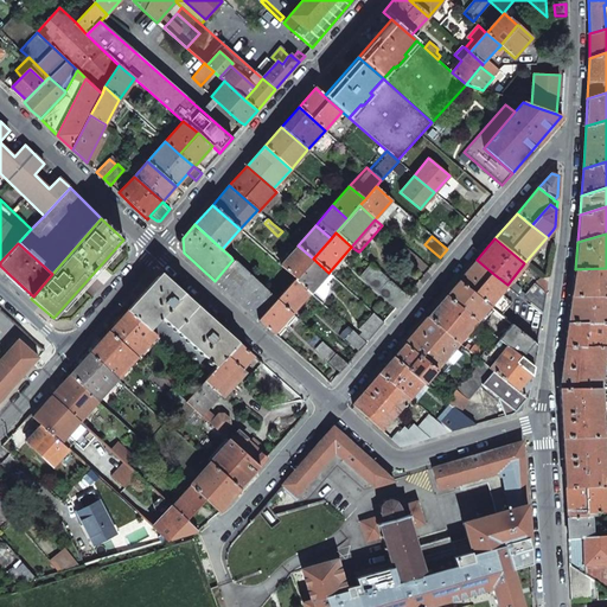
[(295,279),(313,259),(298,246),(280,264),(295,279)]
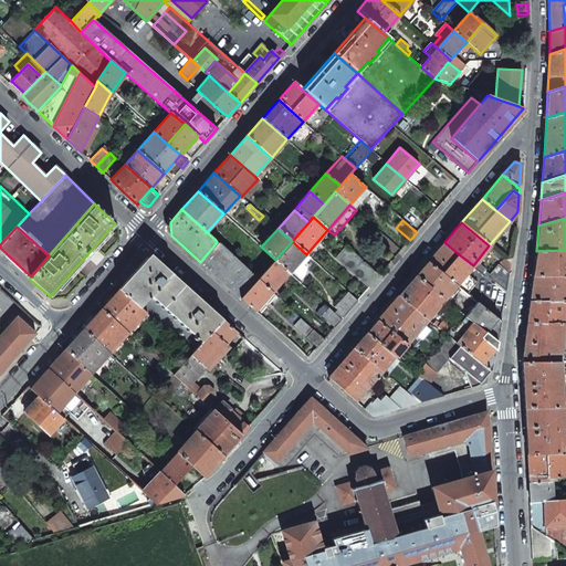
[(289,273),(306,254),(292,241),(275,260),(289,273)]
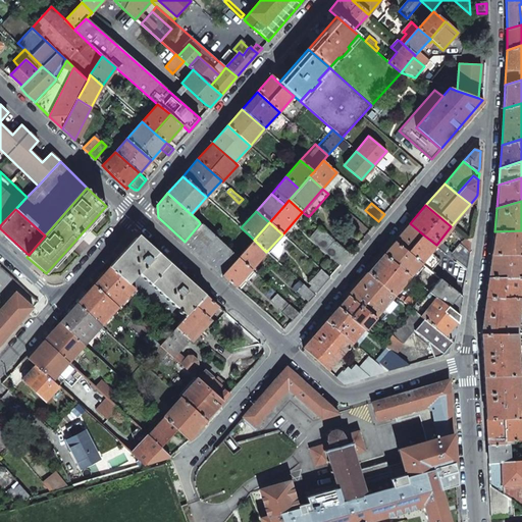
[(222,275),(239,258),(203,225),(200,223),(185,242),(222,275)]
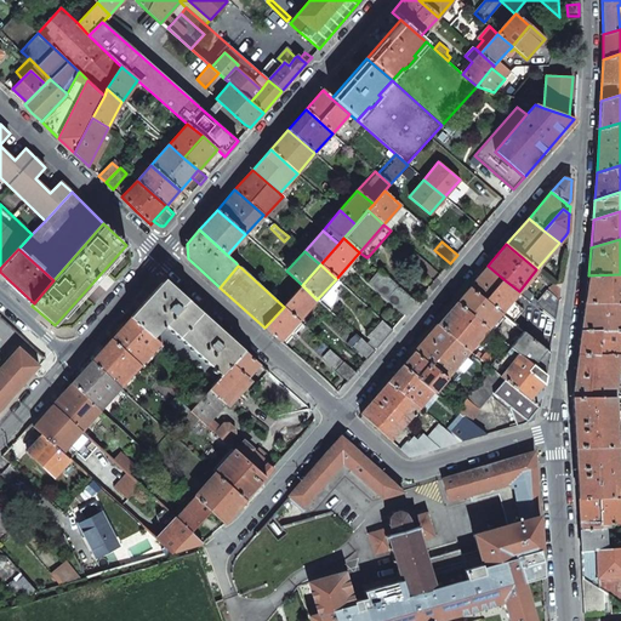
[(484,300),(503,279),(488,266),(468,288),(484,300)]
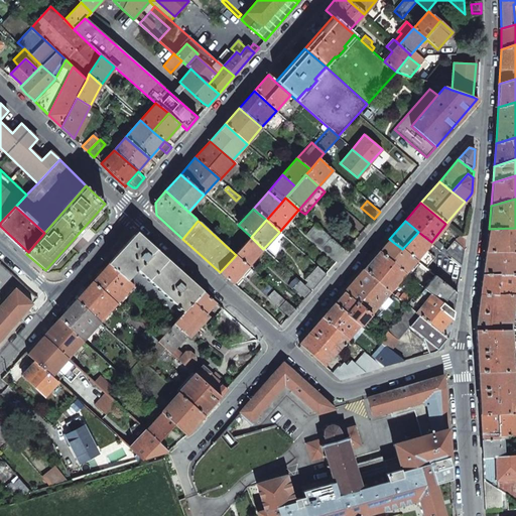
[(337,262),(347,251),(315,224),(305,235),(337,262)]
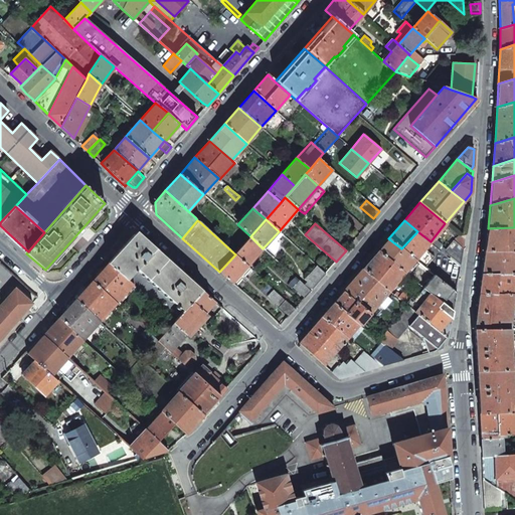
[(514,227),(488,228),(486,239),(485,250),(514,249),(514,227)]
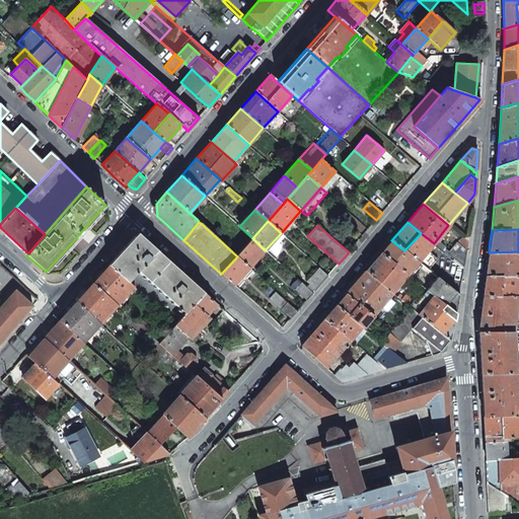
[(422,256),(434,243),(421,233),(404,250),(418,262),(422,256)]
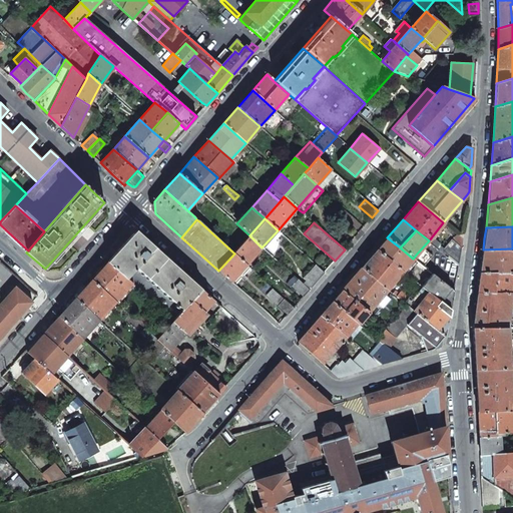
[(201,289),(142,236),(140,239),(133,233),(108,262),(132,284),(173,321),(201,289)]
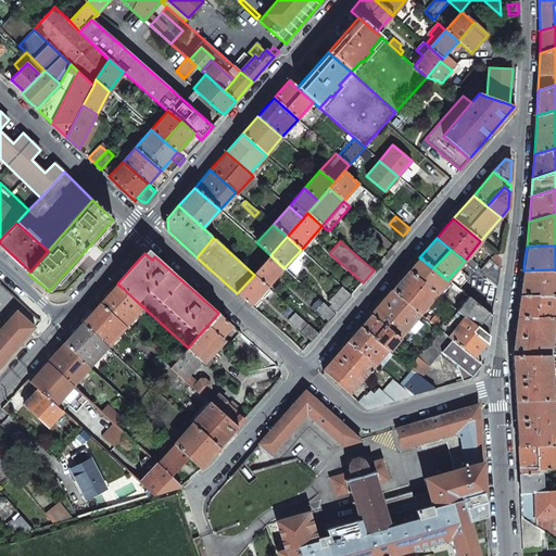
[(267,287),(283,268),(270,255),(254,275),(267,287)]
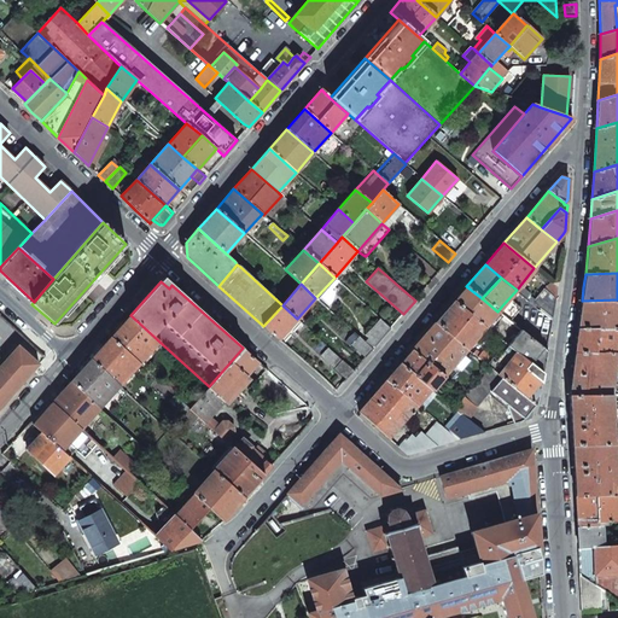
[(484,327),(497,312),(482,298),(466,286),(454,301),(484,327)]
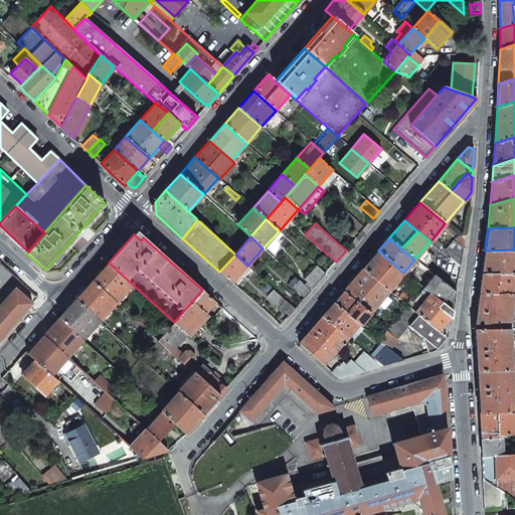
[(460,266),(463,248),(453,240),(444,252),(460,266)]
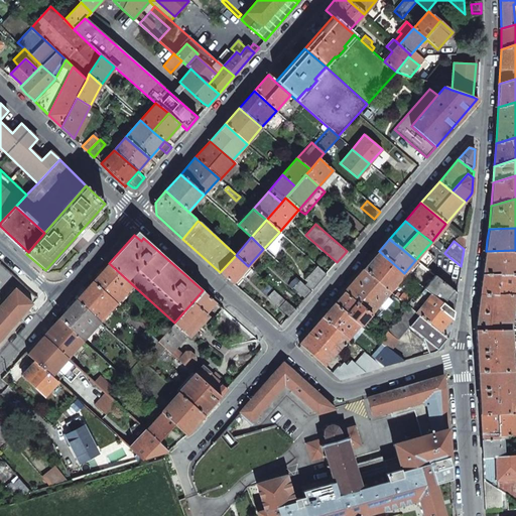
[(515,250),(486,251),(484,263),(483,274),(514,274),(515,273),(515,250)]
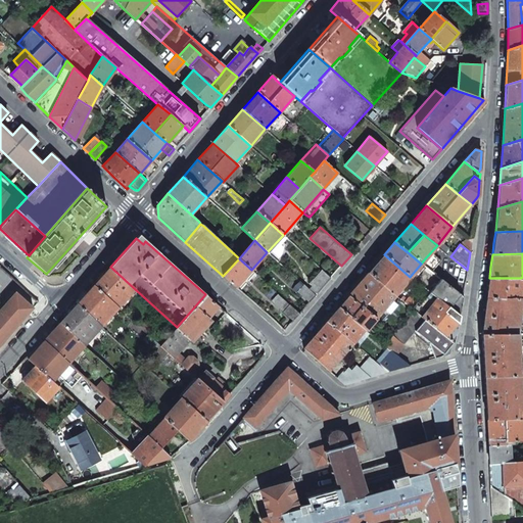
[(395,295),(410,277),(384,254),(369,273),(395,295)]
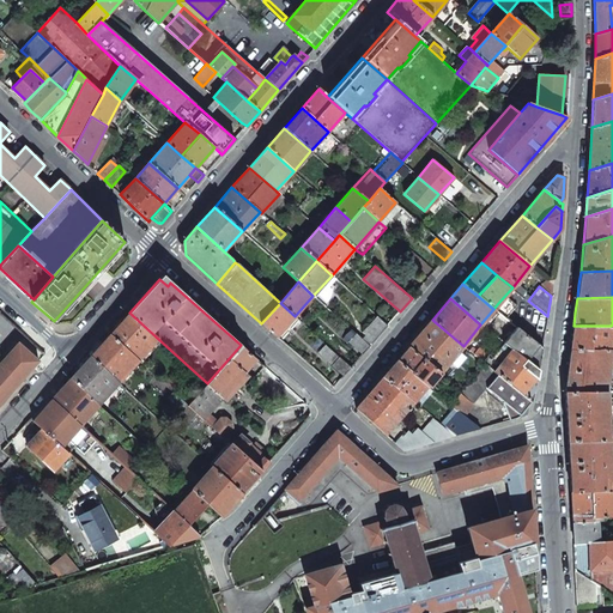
[(277,338),(295,316),(280,303),(261,323),(277,338)]
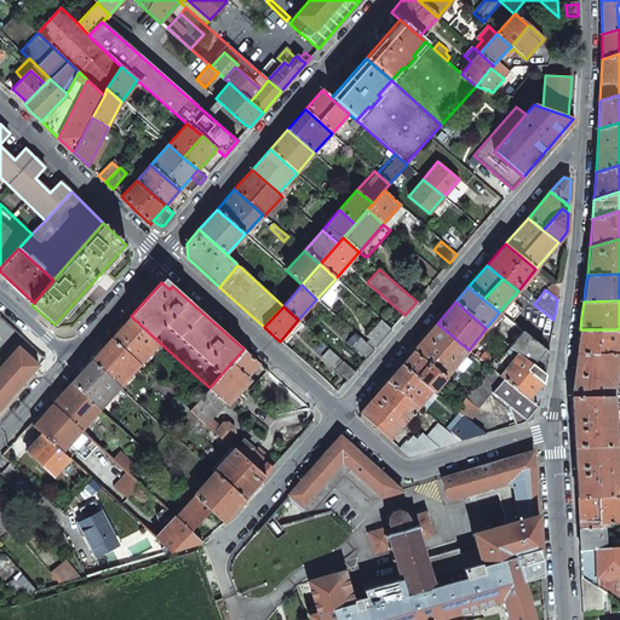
[(377,346),(392,329),(369,309),(359,321),(369,331),(366,336),(377,346)]
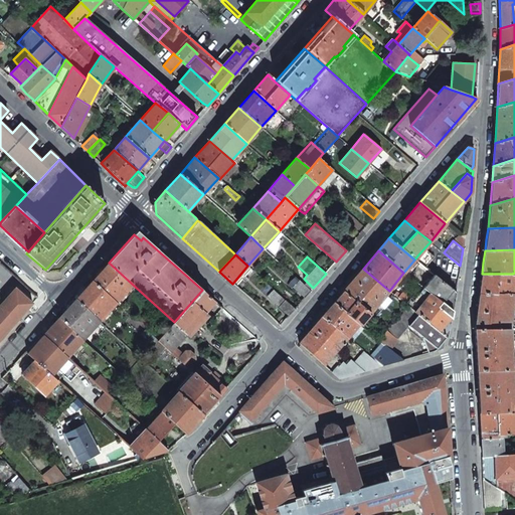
[(101,272),(92,281),(117,303),(133,285),(109,263),(105,260),(97,268),(101,272)]
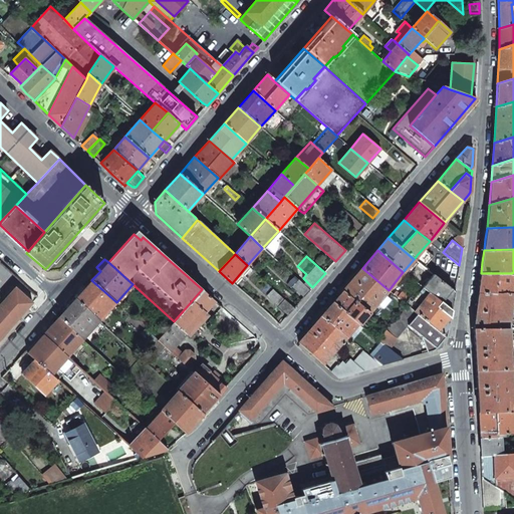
[(386,293),(389,290),(362,268),(342,291),(369,312),(384,294),(386,293)]
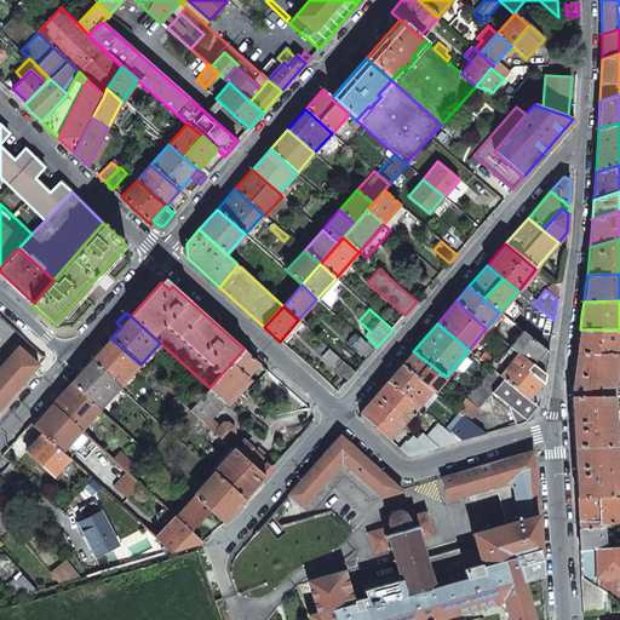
[(618,329),(580,329),(578,344),(577,354),(616,354),(618,329)]
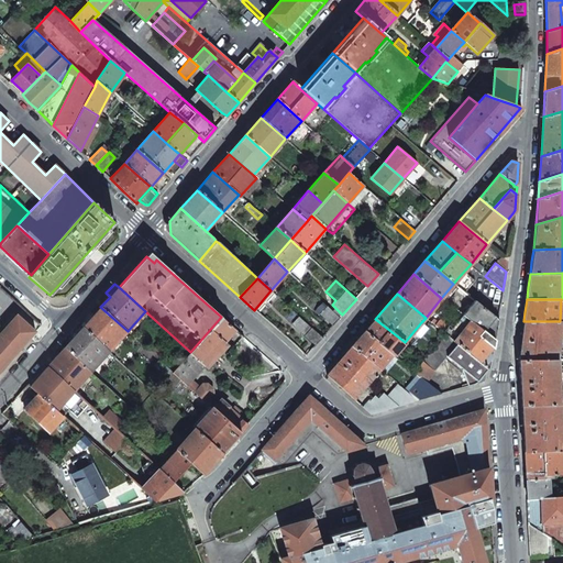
[(496,330),(498,320),(474,301),(463,315),(470,320),(495,340),(496,330)]
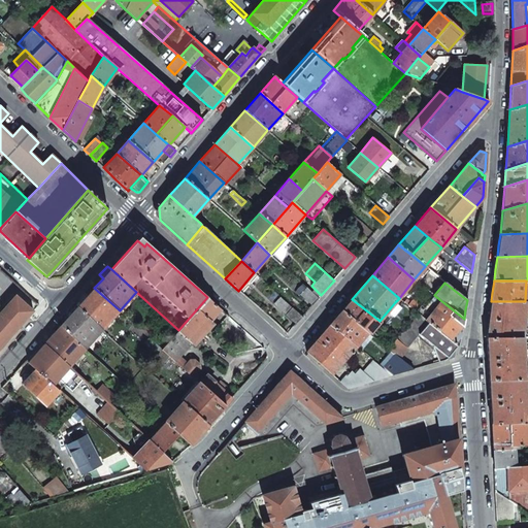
[(312,305),(319,298),(306,287),(300,294),(312,305)]
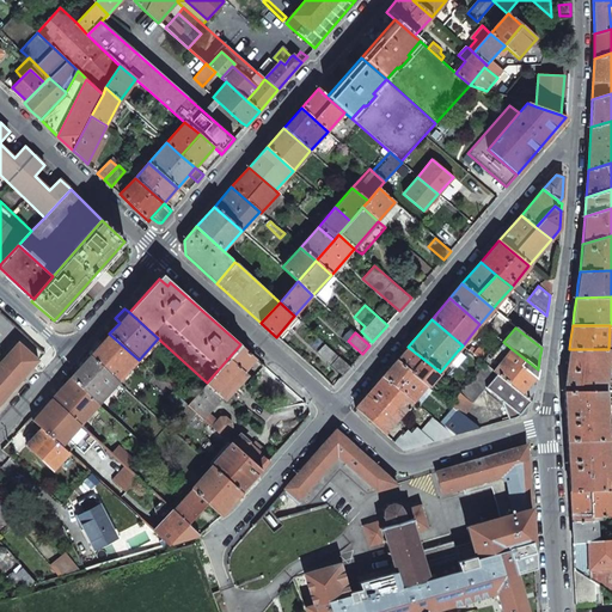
[(139,360),(109,334),(90,355),(118,383),(139,360)]
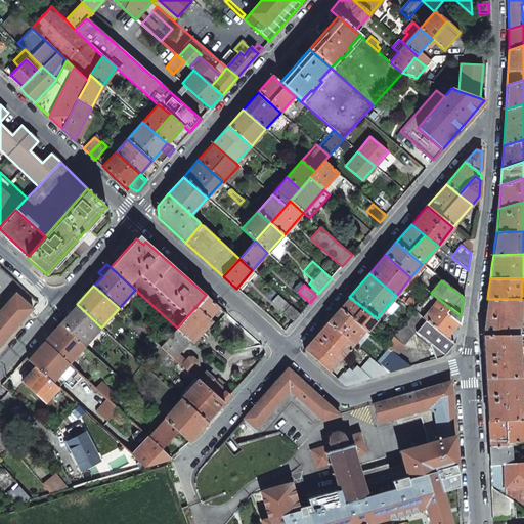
[(459,329),(461,316),(437,298),(431,293),(428,291),(418,303),(412,309),(416,311),(426,320),(447,338),(454,343),(455,344),(459,329)]
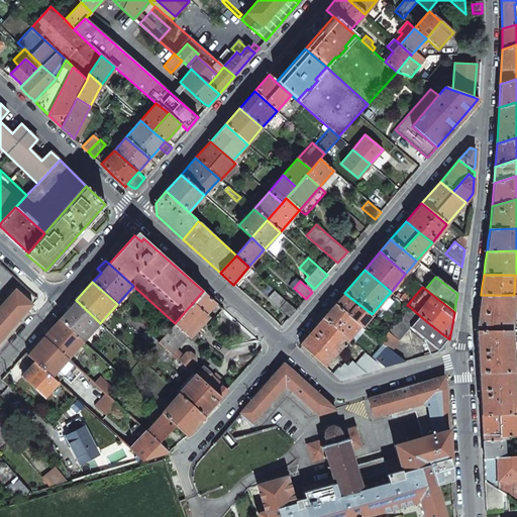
[(0,341),(32,304),(15,289),(0,306),(0,341)]
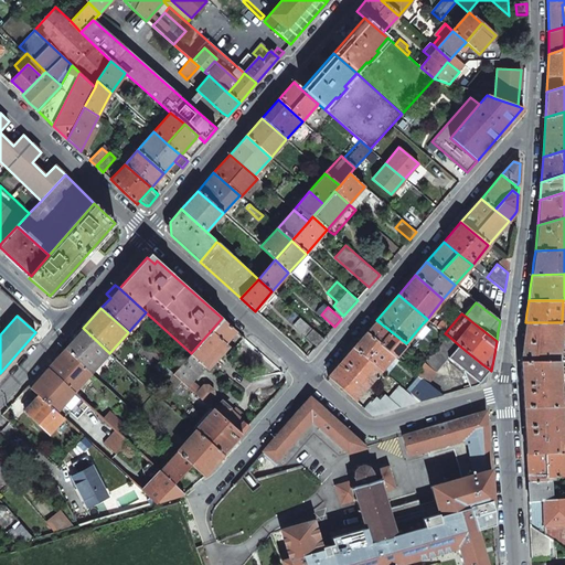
[(236,331),(222,318),(191,353),(173,373),(213,409),(242,434),(248,426),(238,417),(241,414),(235,408),(232,412),(230,408),(222,402),(220,403),(212,396),(214,395),(213,391),(208,385),(203,385),(200,390),(192,382),(204,366),(209,371),(230,347),(226,343),(236,331)]
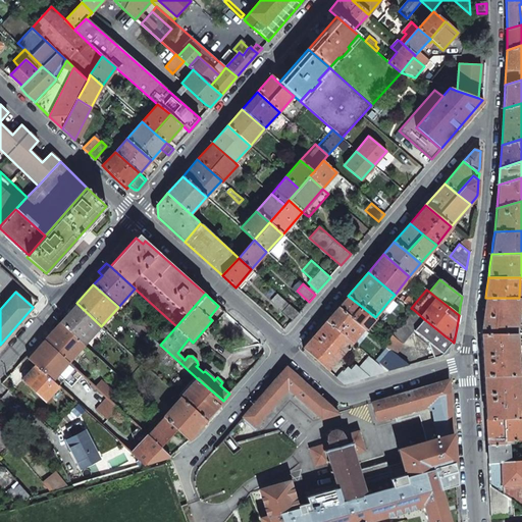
[(282,310),(289,304),(278,294),(272,301),(282,310)]
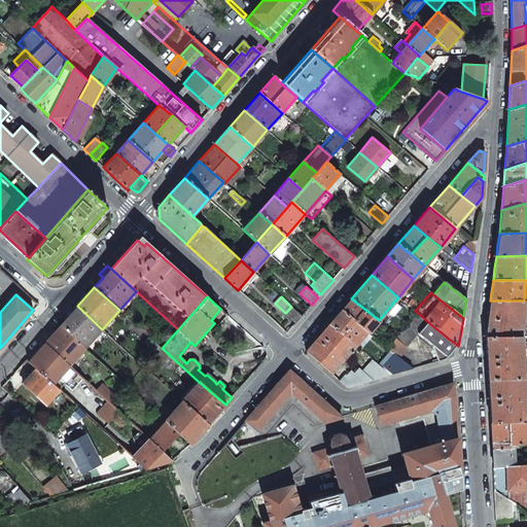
[(415,311),(420,305),(412,297),(409,302),(407,304),(415,311)]
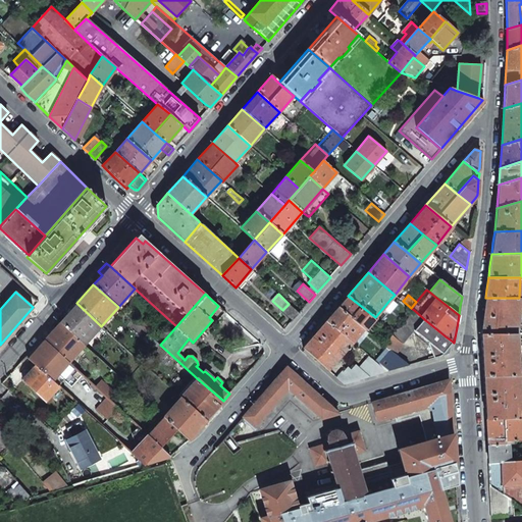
[(365,329),(375,317),(348,296),(337,307),(364,328),(365,329)]
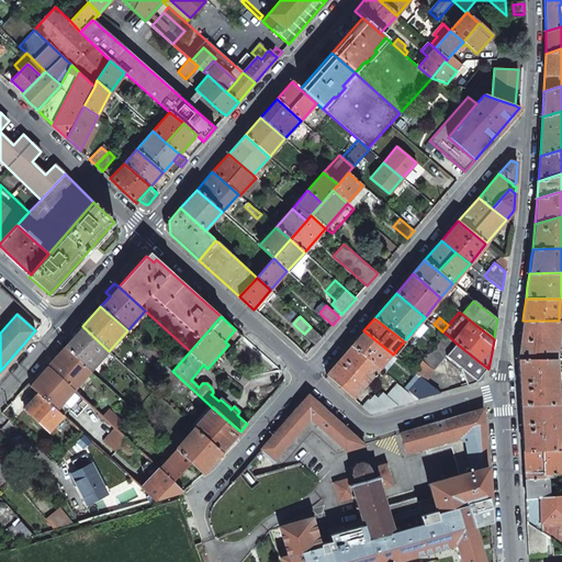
[(420,322),(413,330),(419,336),(428,326),(422,321),(420,322)]
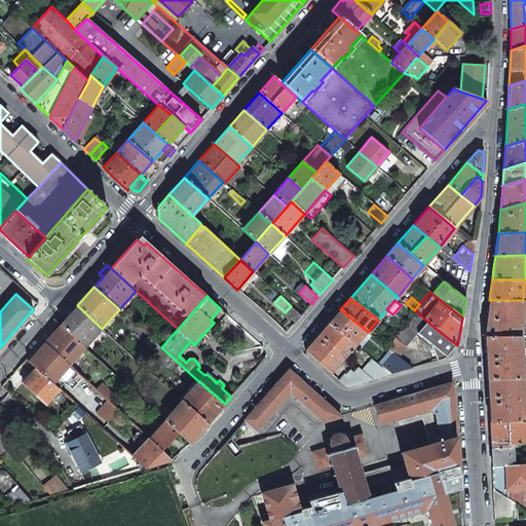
[(523,300),(489,300),(487,317),(484,336),(485,337),(520,336),(523,300)]
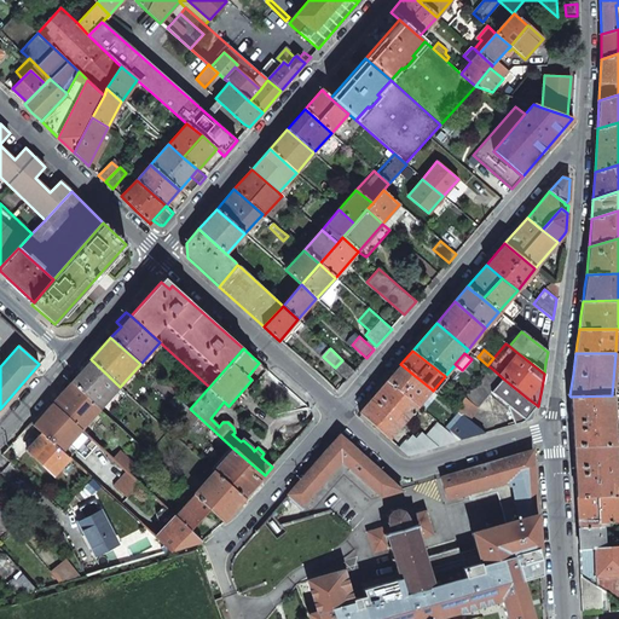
[(120,387),(91,359),(71,382),(100,409),(120,387)]
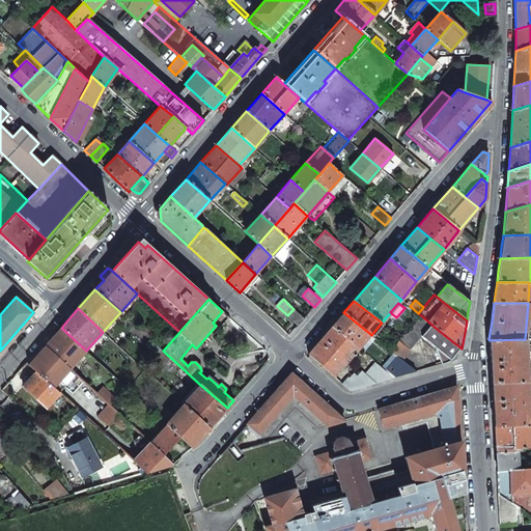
[(298,326),(305,318),(294,309),(287,315),(298,326)]
